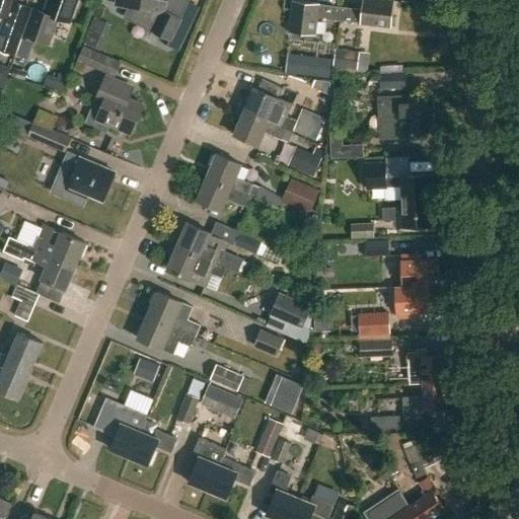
[(0,0),(0,17),(5,19),(0,34),(0,48),(16,53),(31,7),(21,4),(22,0),(0,0)]
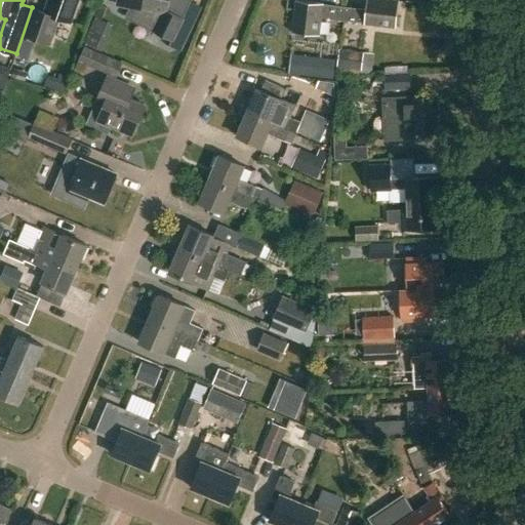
[(70,24),(78,0),(49,0),(45,13),(35,10),(26,34),(51,43),(59,19),(70,24)]
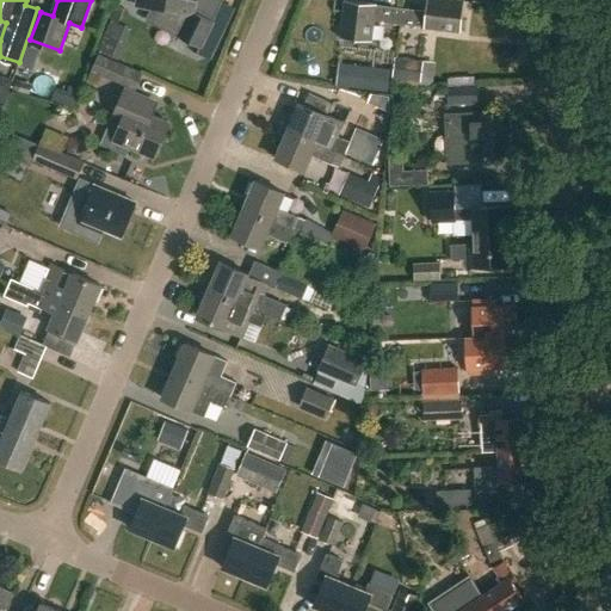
[(149,18),(181,34),(202,43),(197,55),(198,55),(223,0),(137,0),(137,6),(154,10),(149,18)]
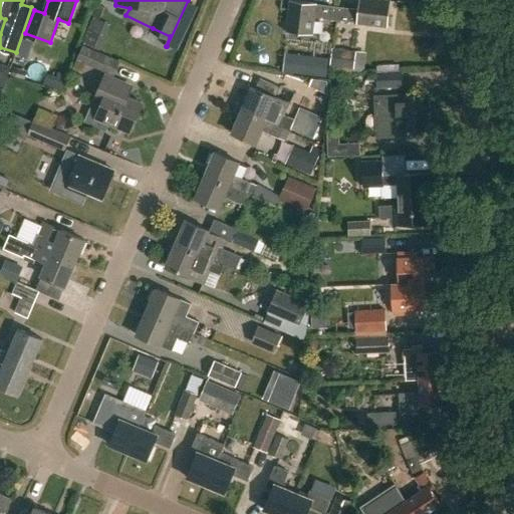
[(359,0),(358,10),(337,8),(336,21),(357,23),(356,24),(389,28),(392,2),(376,0),(359,0)]
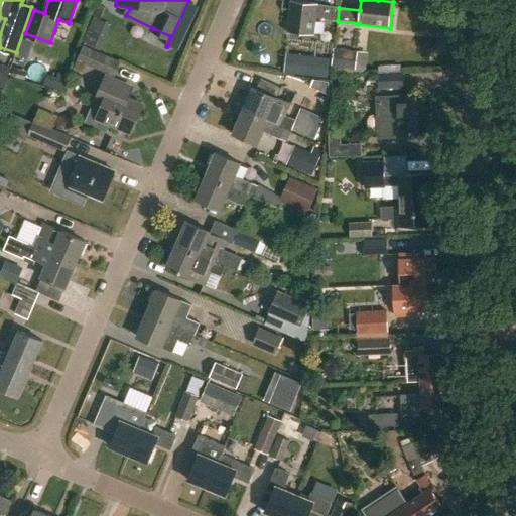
[(338,21),(339,8),(317,6),(317,4),(291,2),(288,32),(314,35),(315,18),(338,21)]
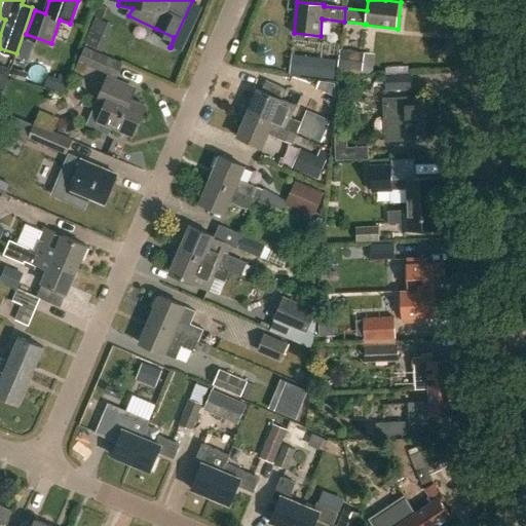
[(107,54),(85,46),(78,61),(75,68),(85,72),(88,65),(116,77),(123,62),(107,54)]
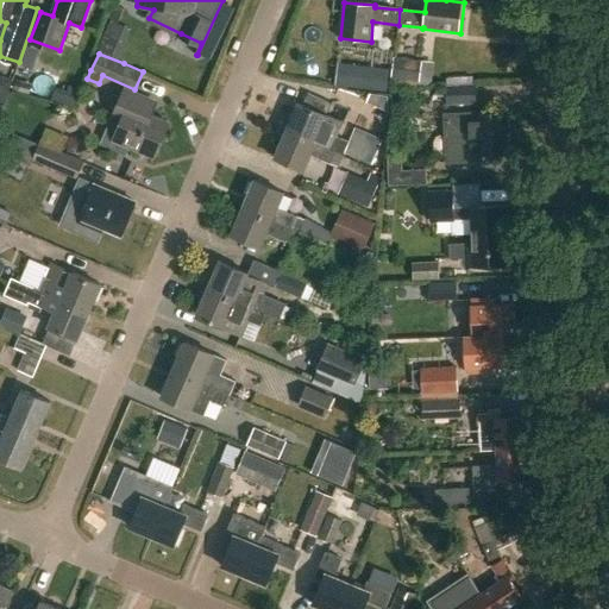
[(394,57),(391,79),(420,82),(422,62),(394,57)]
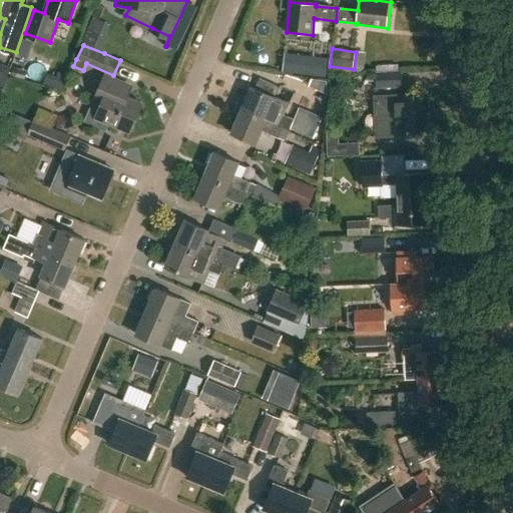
[(298,77),(300,57),(285,56),(283,75),(298,77)]
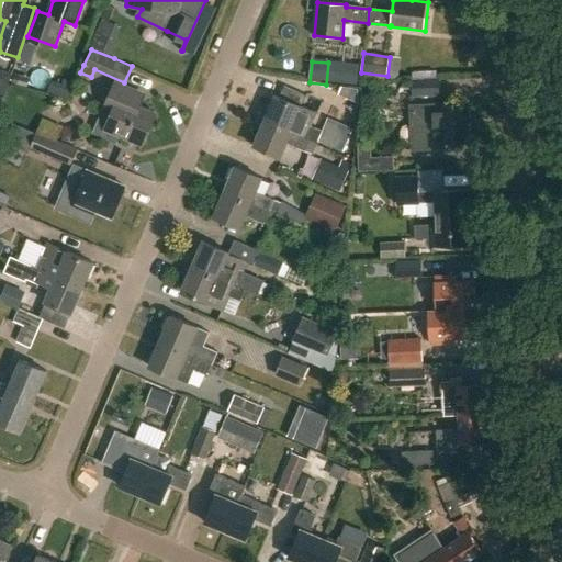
[(347,87),(358,88),(360,67),(344,65),(341,86),(347,87)]
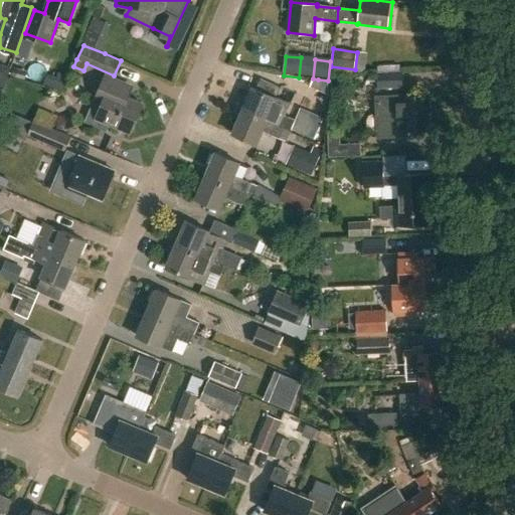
[(13,67),(11,75),(25,79),(27,71),(13,67)]
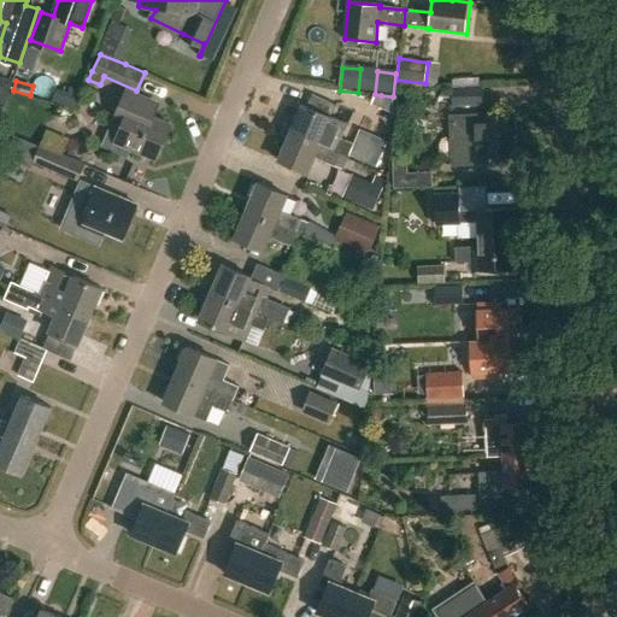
[(482,105),(482,86),(451,87),(452,105),(482,105)]
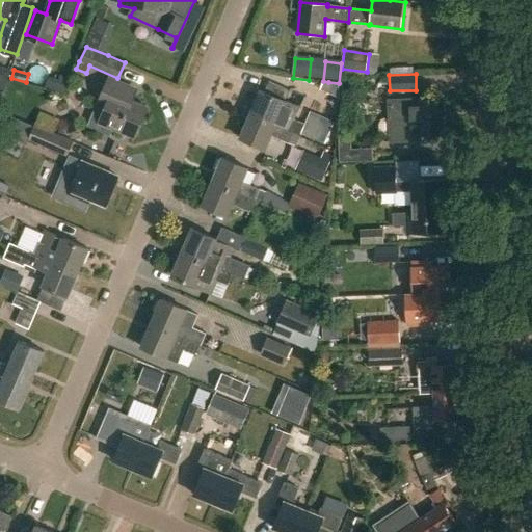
[(49,77),(45,88),(64,95),(69,83),(49,77)]
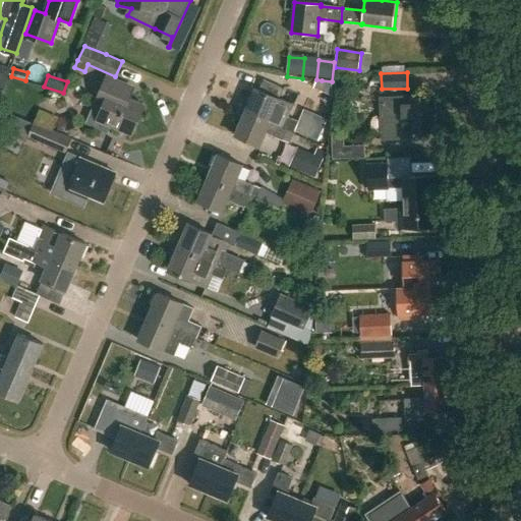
[(112,126),(133,135),(145,107),(130,101),(132,96),(128,87),(125,85),(126,85),(107,77),(87,124),(108,133),(112,126)]
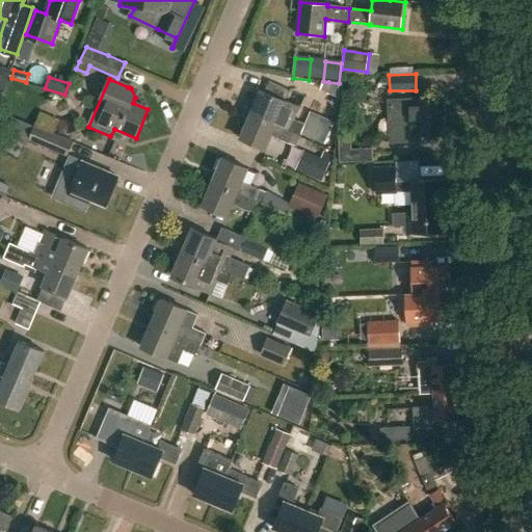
[(338,84),(331,83),(330,95),(339,99),(338,84)]
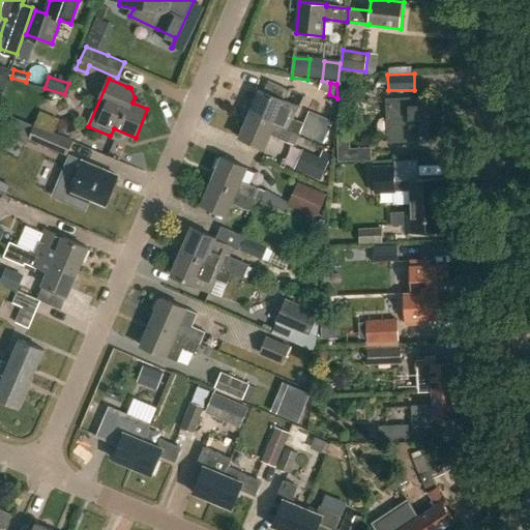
[(261,91),(251,115),(298,136),(300,136),(301,134),(304,125),(293,120),(298,108),(286,102),(261,91)]
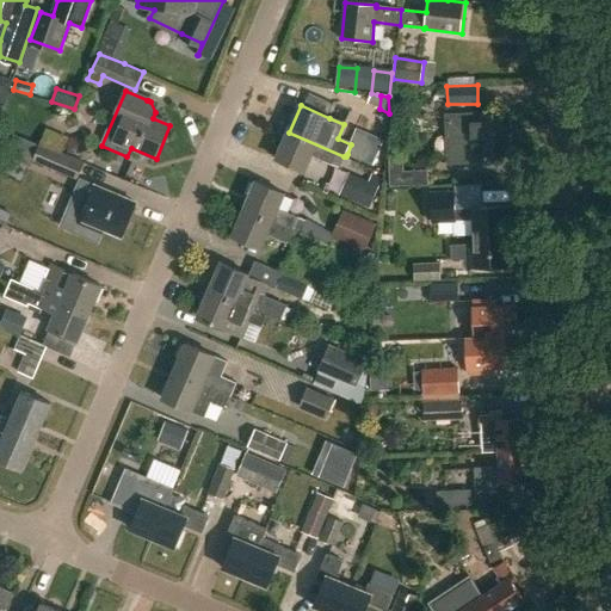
[(510,154),(508,113),(463,116),(463,123),(446,124),(446,140),(458,139),(460,162),(448,162),(448,165),(482,162),(482,161),(481,161),(480,156),(510,154)]
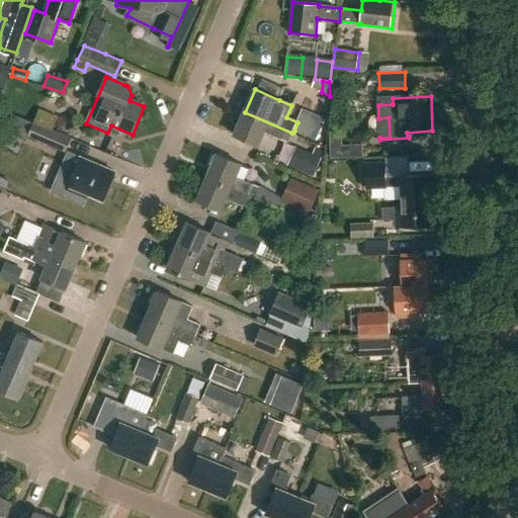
[(317,140),(325,118),(303,109),(297,122),(294,131),(317,140)]
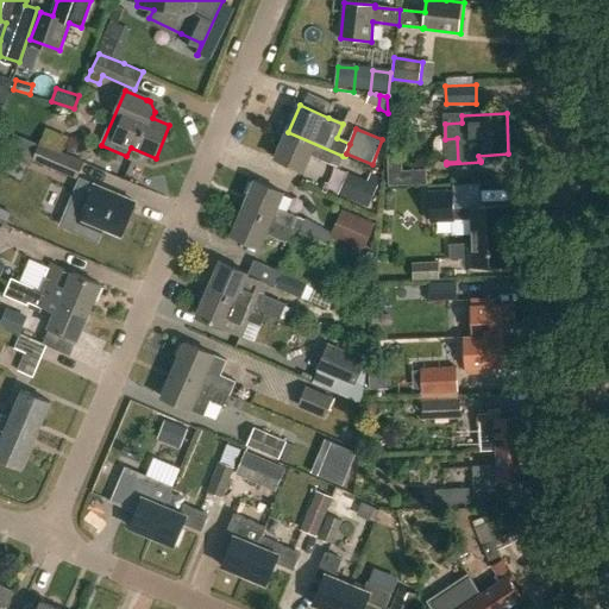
[(288,132),(276,159),(305,171),(312,156),(338,168),(343,156),(288,132)]
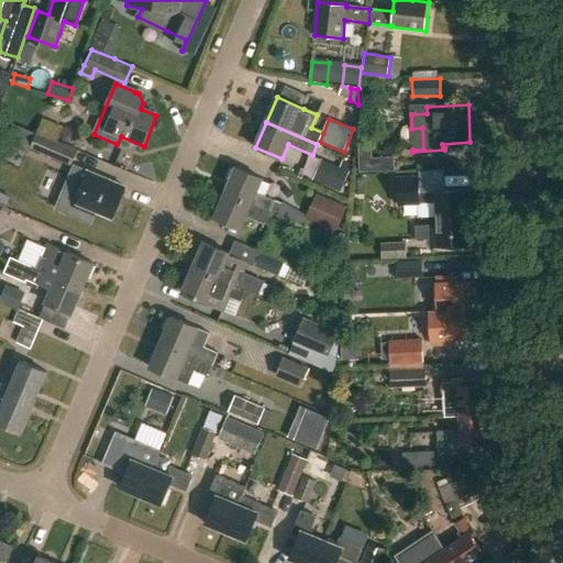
[(78,148),(37,131),(30,147),(70,165),(78,148)]
